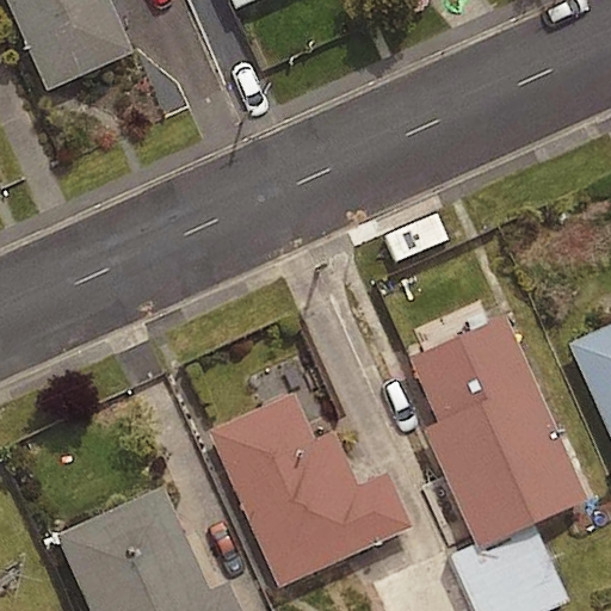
[(6,0),(48,90),(131,51),(107,0),(6,0)]
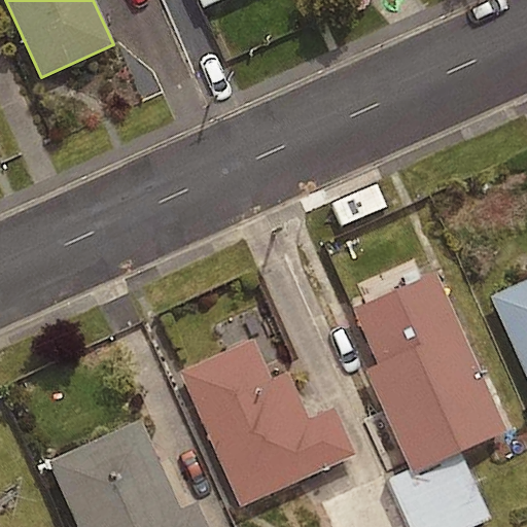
[(505,430),(434,275),(354,311),(379,364),(365,371),(413,472),(505,430)]
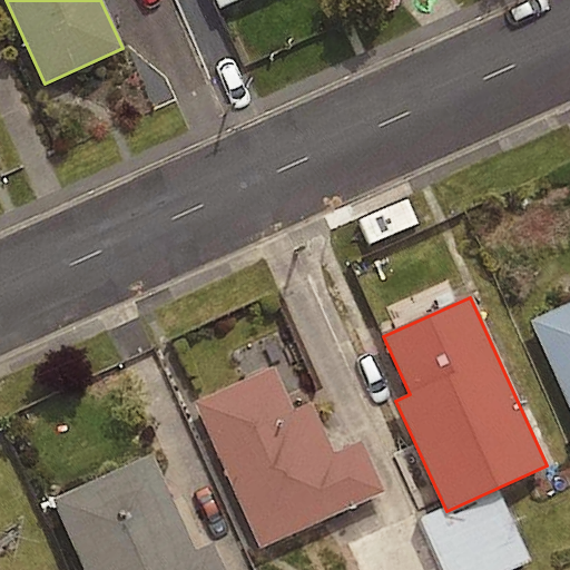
[(569,304),(533,321),(569,404),(569,304)]
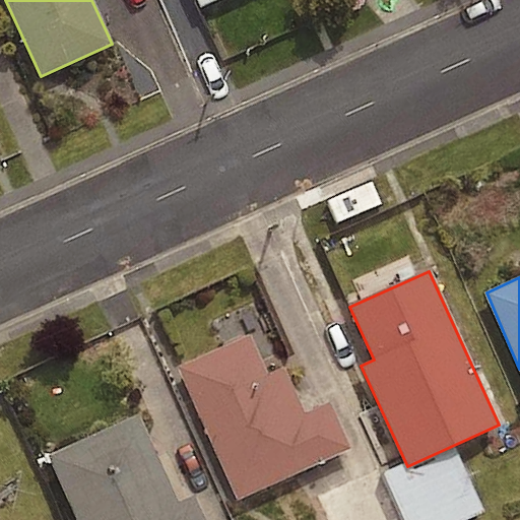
[(247,338),(178,369),(237,500),(349,449),(328,401),(303,412),(282,368),(264,376),(247,338)]
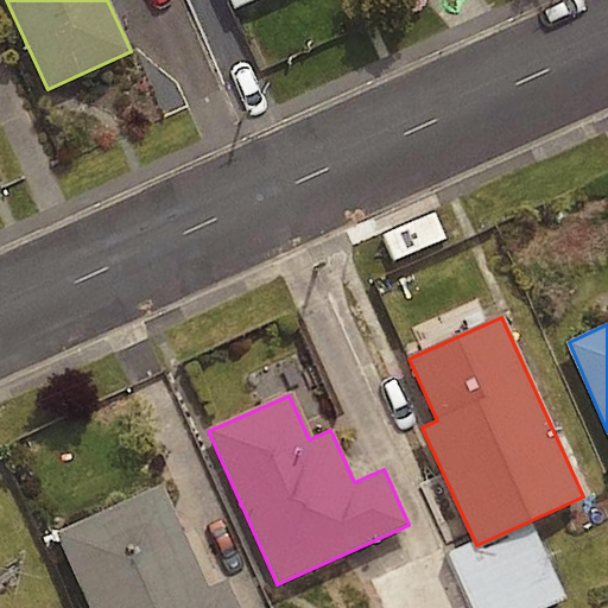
[(162,486),(55,533),(88,607),(240,607),(228,580),(207,588),(162,486)]
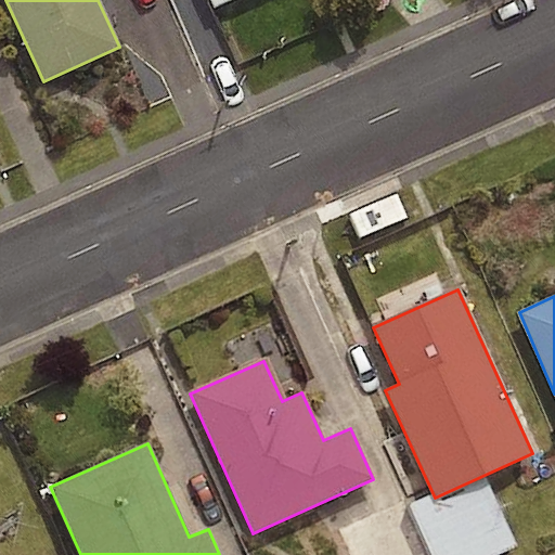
[(428,554),(403,498),(340,526),(352,554),(428,554)]
